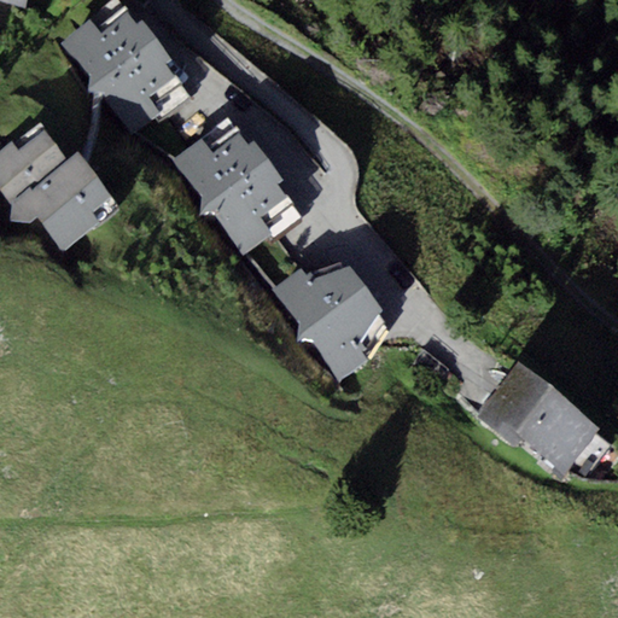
[(93,19),(64,42),(91,79),(88,89),(103,93),(134,133),(161,112),(149,95),(175,74),(165,63),(172,58),(141,21),(138,24),(129,12),(104,33),(93,19)]
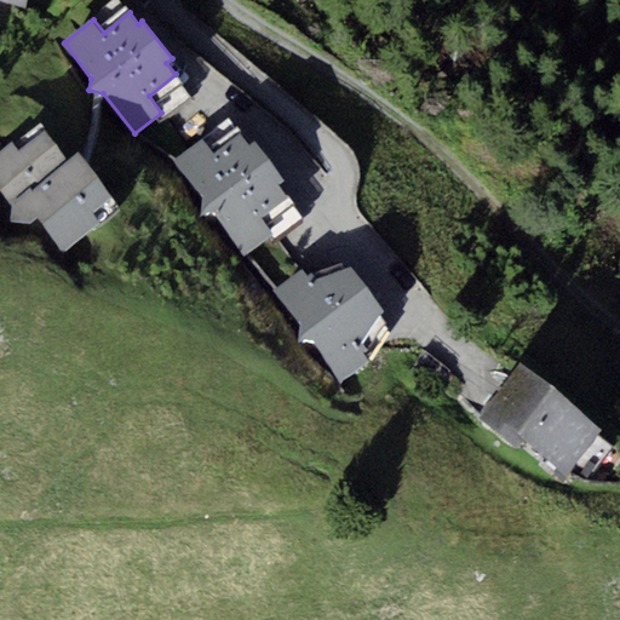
[(39,124),(0,154),(0,190),(7,200),(64,156),(39,124)]
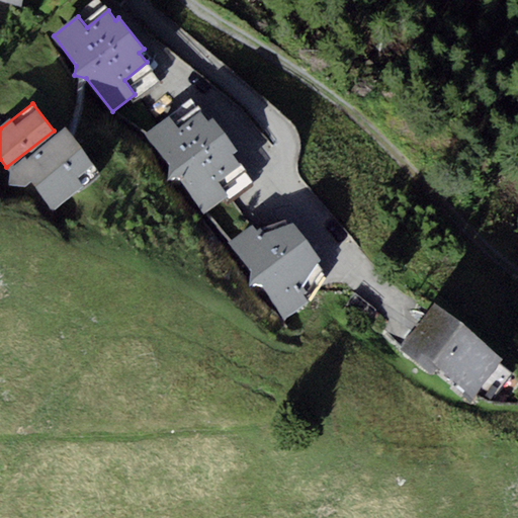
[(203,111),(180,128),(170,115),(146,134),(203,213),(228,195),(218,180),(241,164),(233,153),(237,151),(212,117),(209,119),(203,111)]
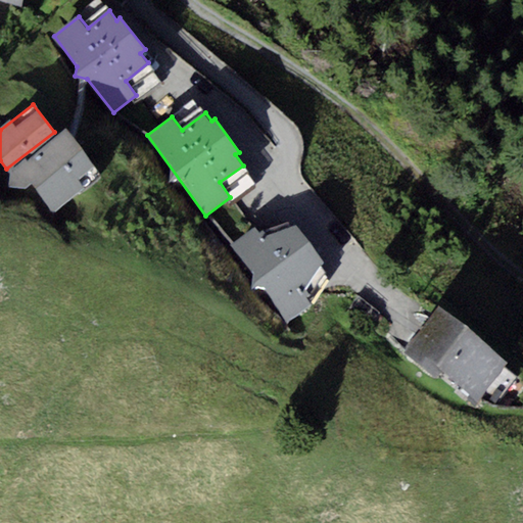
[(66,129),(10,172),(10,186),(26,188),(32,184),(52,212),(99,174),(66,129)]
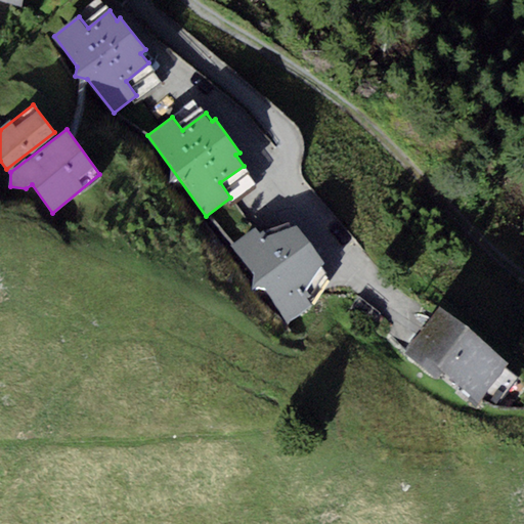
[(324,263),(296,224),(264,237),(256,226),(231,245),(254,273),(253,288),(264,287),(286,322),(314,303),(304,288),(324,263)]
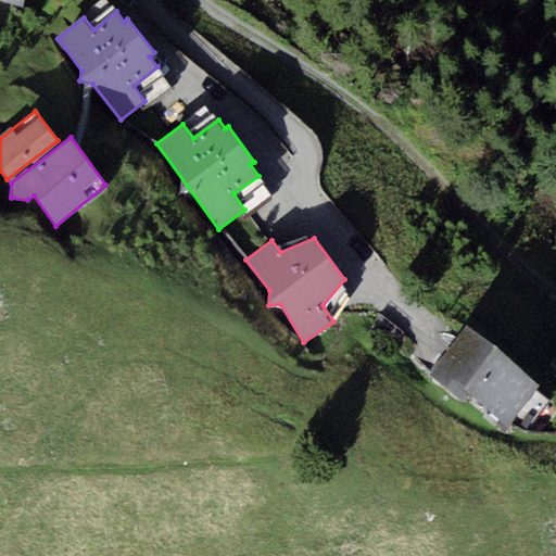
[(540,384),(468,326),(428,374),(464,402),(470,394),(507,425),(540,384)]
